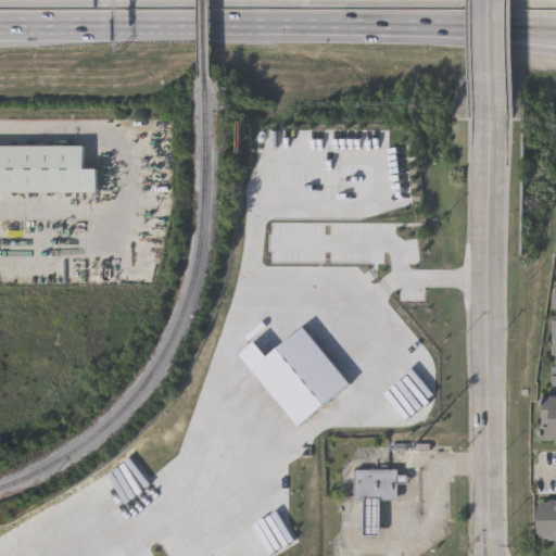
[(0,147),(87,147),(87,171),(101,171),(101,193),(0,193),(0,147)]
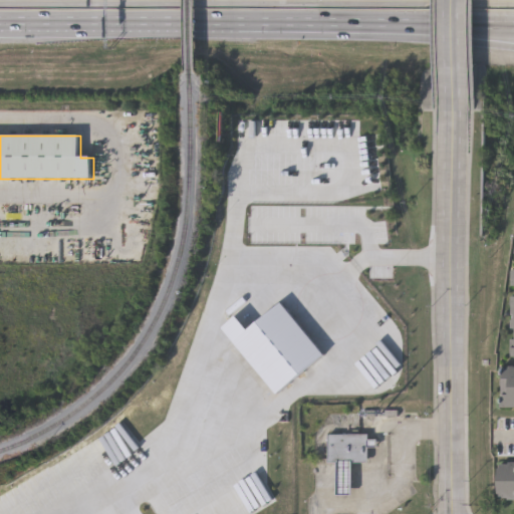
[(513,367),(513,409),(502,409),(502,367),(513,367)]
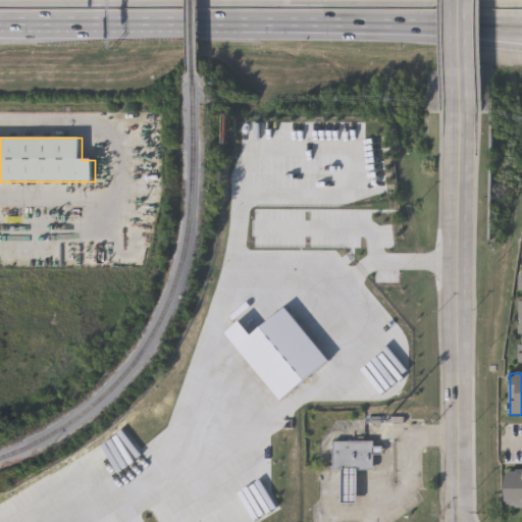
[(343,469),(333,469),(332,441),(374,440),(374,468),(358,469),(343,469)]
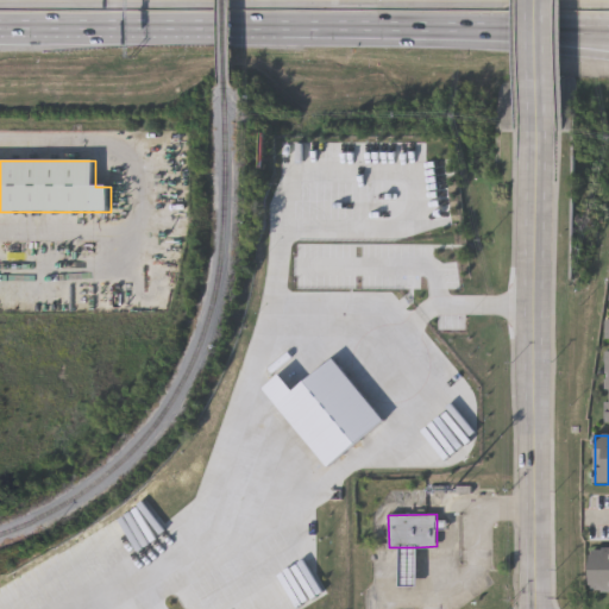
[(418,547),(419,585),(400,585),(400,547),(418,547)]
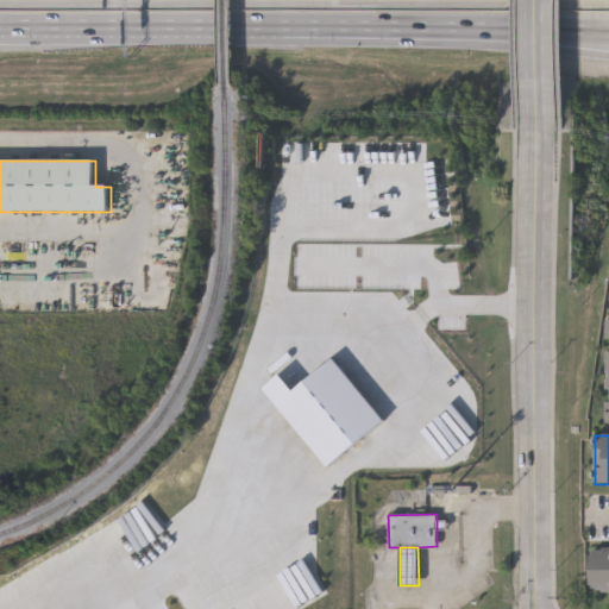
[(588,548),(608,548),(608,592),(588,592),(588,548)]
